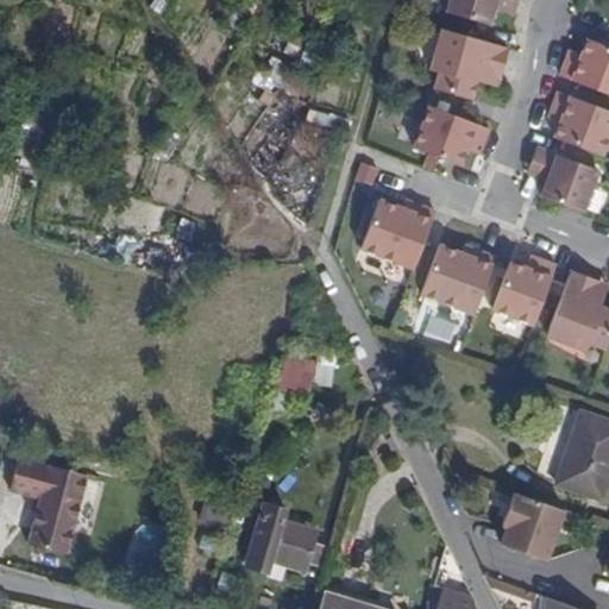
[(449,0),(445,14),(488,26),(493,12),(495,2),(515,8),(518,0),(449,0)]
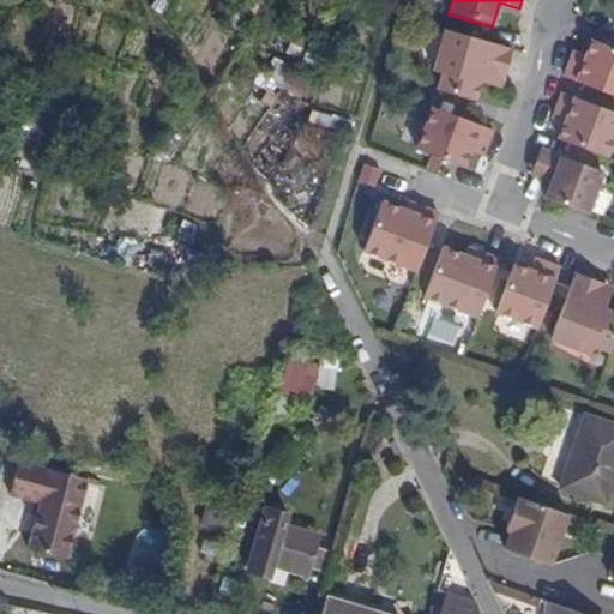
[(499,2),(497,12),(517,18),(519,8),(499,2)]
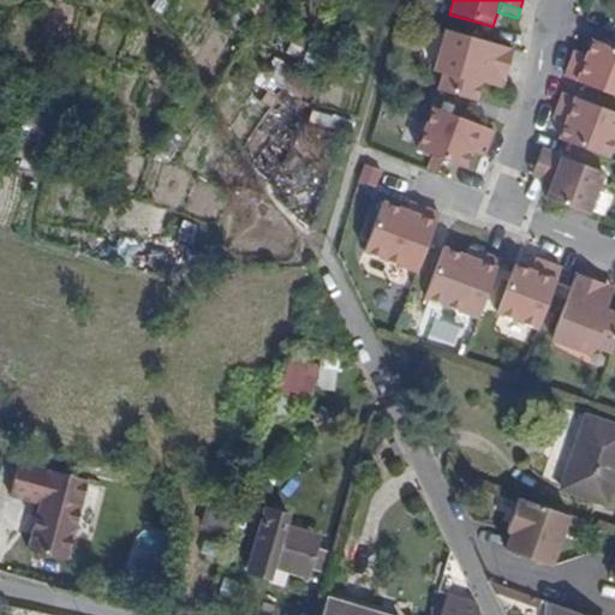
[(508,52),(442,31),(430,72),(440,75),(434,91),(471,102),(477,84),(481,85),(484,77),(500,82),(508,52)]
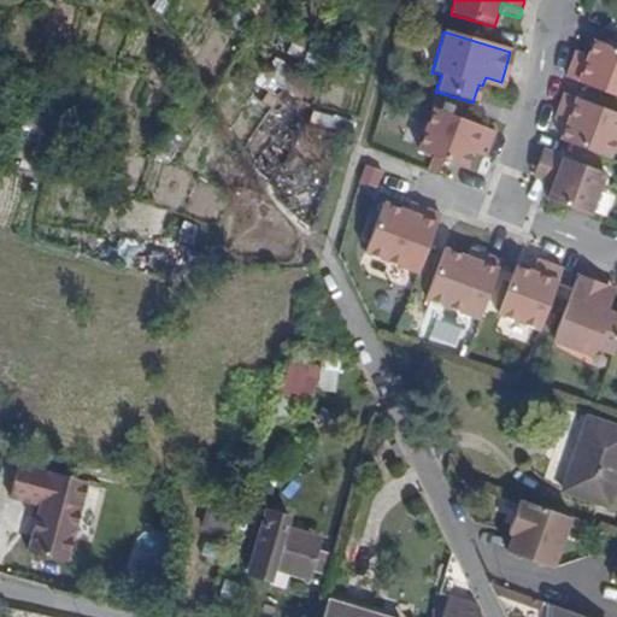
[(573,62),(565,80),(616,99),(616,51),(593,42),(587,58),(585,66),(573,62)]
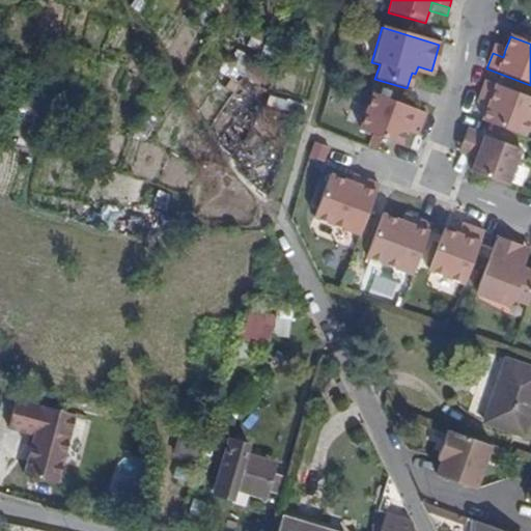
[(493,53),(503,57),(505,50),(495,47),(493,53)]
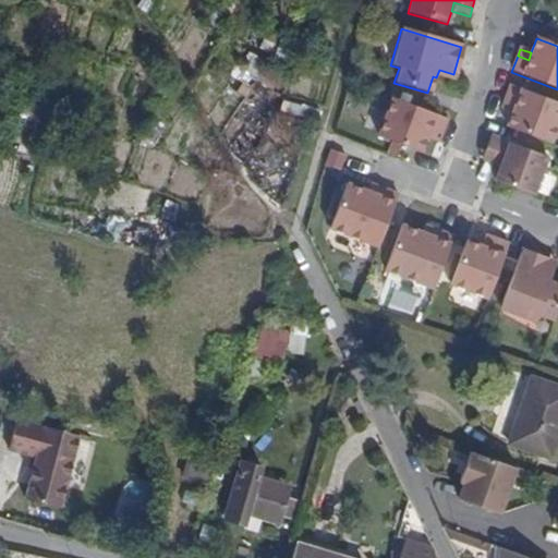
[(439,70),(436,77),(451,82),(453,74),(439,70)]
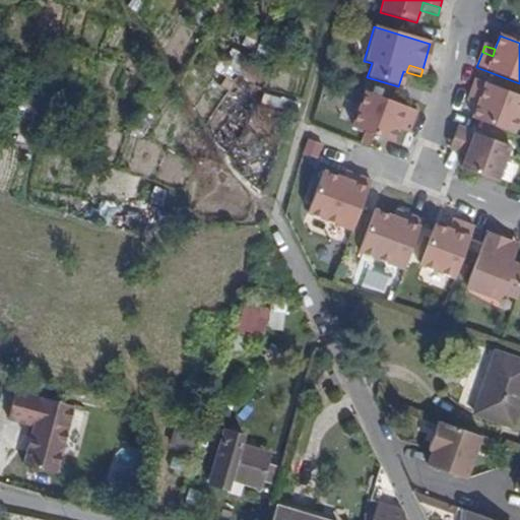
[(519,95),(476,79),(470,94),(480,99),(477,105),(472,119),(513,134),(519,116),(519,95)]
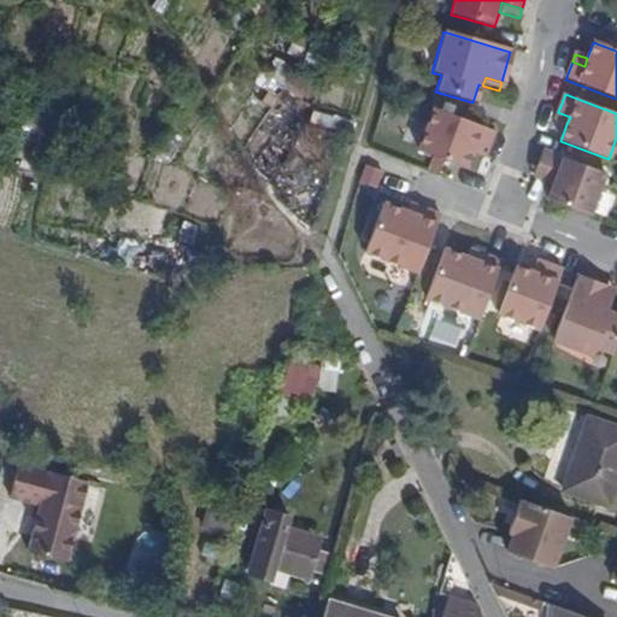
[(475,145),(487,150),(494,131),(434,109),(418,151),(466,169),(471,153),(475,145)]
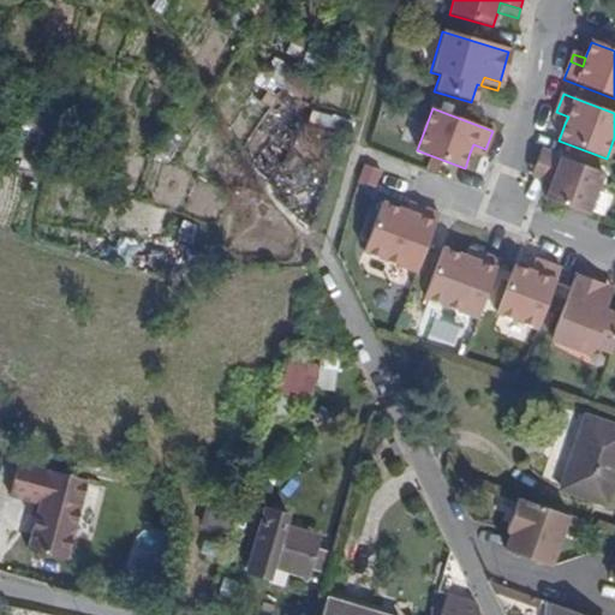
[(556,112),(553,120),(565,124),(568,117),(556,112)]
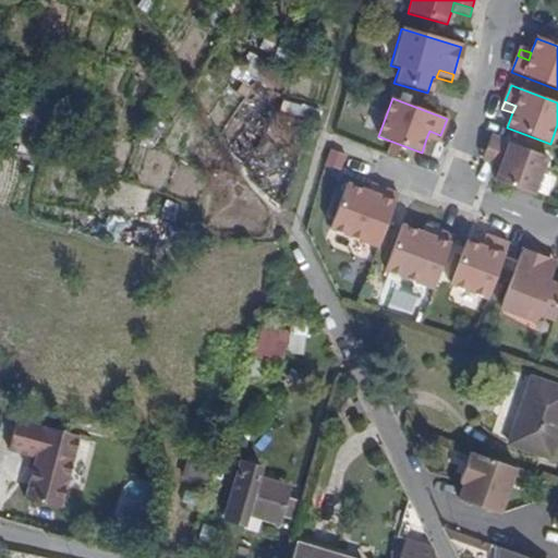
[(426,138),(438,142),(440,135),(429,131),(426,138)]
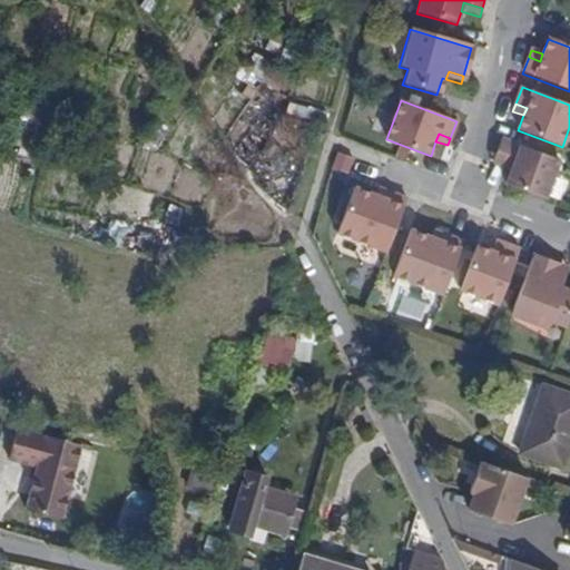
[(511,169),(505,185),(544,199),(559,160),(502,139),(495,155),(513,163),(511,169)]
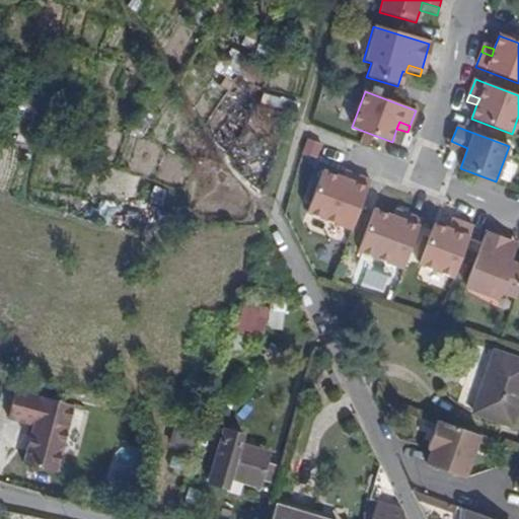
[(451,141),(448,148),(461,153),(465,154),(467,148),(451,141)]
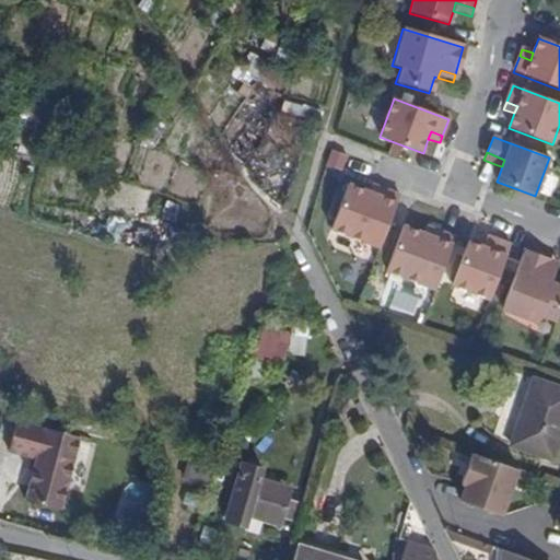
[(329,231),(380,248),(398,199),(381,193),(380,197),(368,193),(347,185),(329,231)]
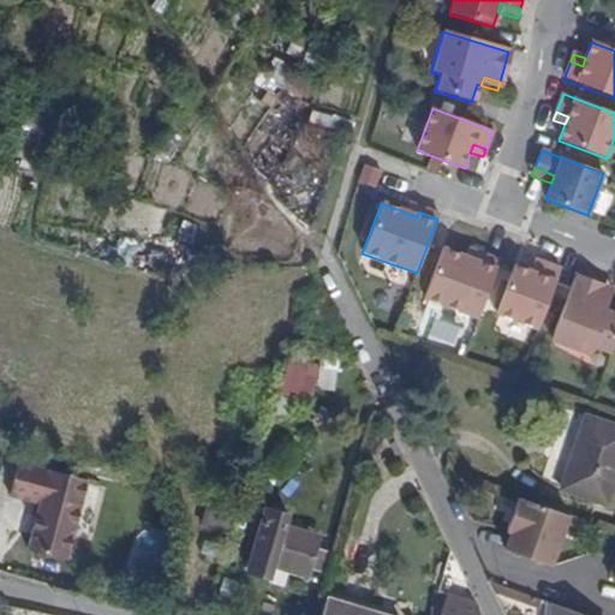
[(419,208),(418,212),(437,219),(439,215),(419,208)]
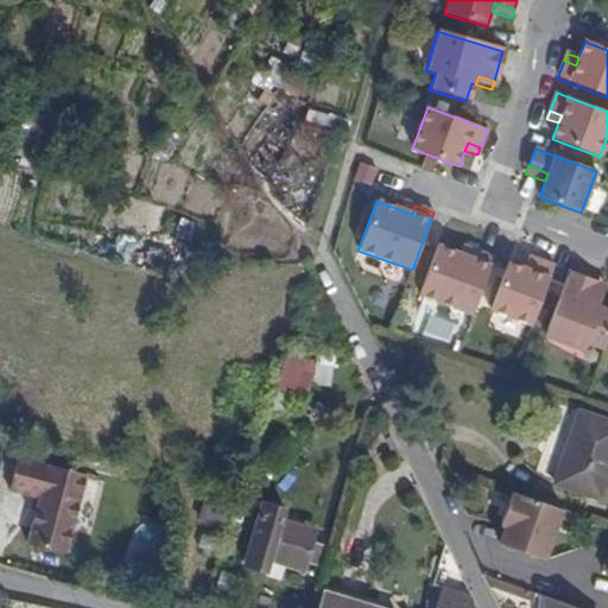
[(418,295),(472,315),(494,258),(475,251),(473,259),(460,254),(437,245),(418,295)]
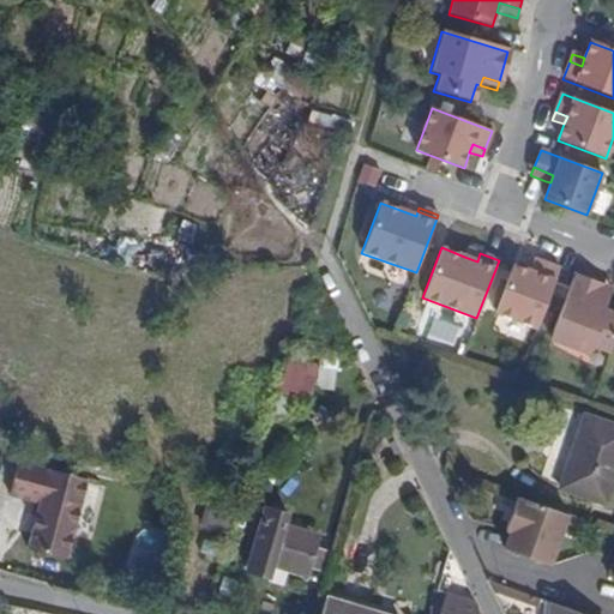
[(468,248),(464,257),(477,262),(480,253),(468,248)]
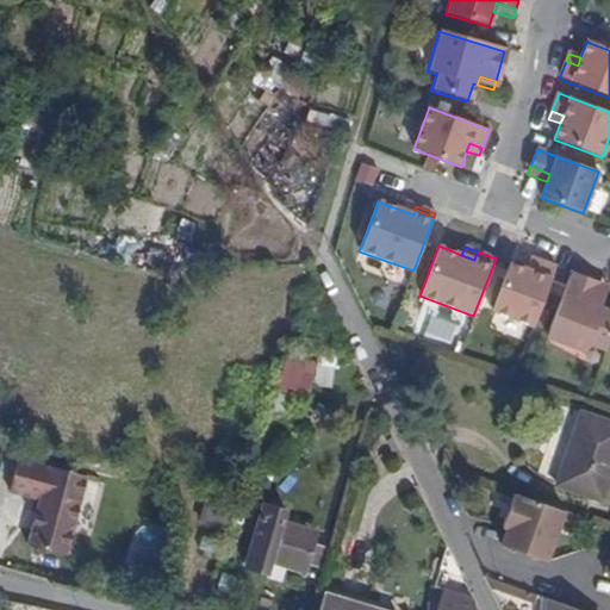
[(530,257),(526,269),(534,272),(539,260),(530,257)]
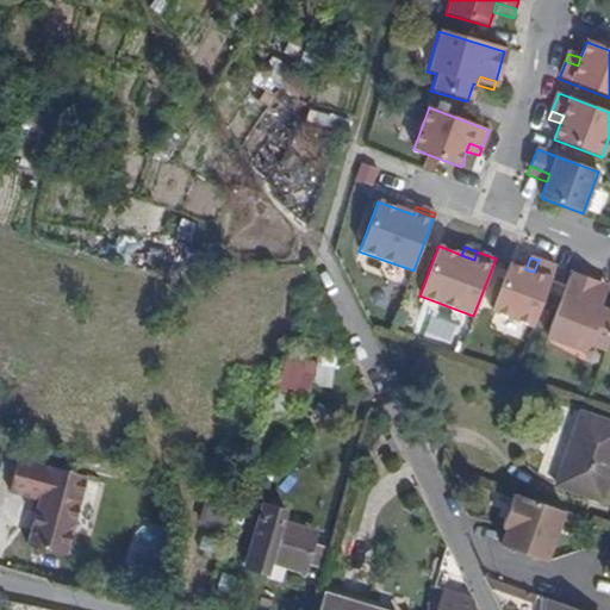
[(492,311),(534,327),(556,267),(539,260),(534,272),(526,269),(510,263),(492,311)]
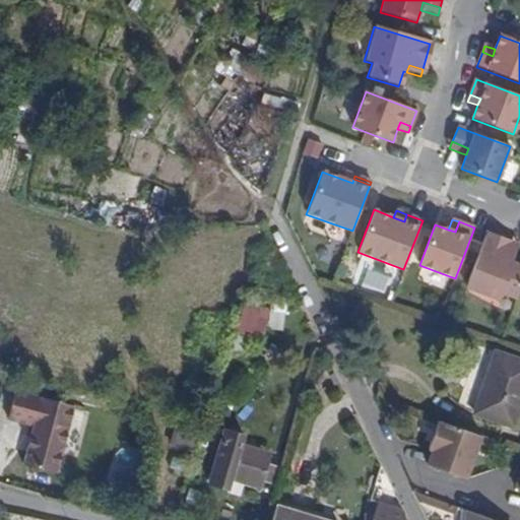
[(502,294),(516,299),(519,287),(519,264),(512,262),(513,259),(506,256),(511,243),(486,233),(466,287),(500,301),(502,294)]
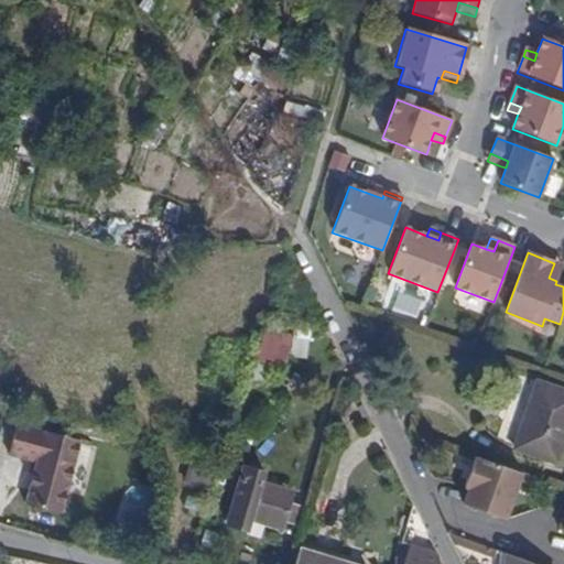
[(562,266),(554,263),(549,278),(556,281),(562,266)]
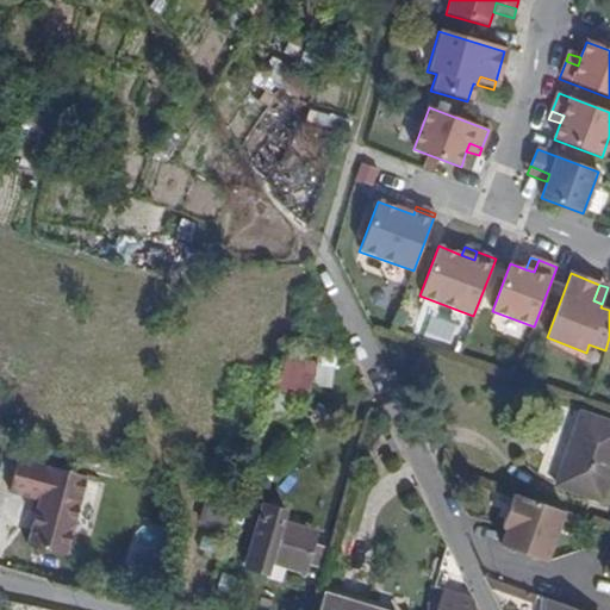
[(287,355),(279,390),(310,397),(318,362),(287,355)]
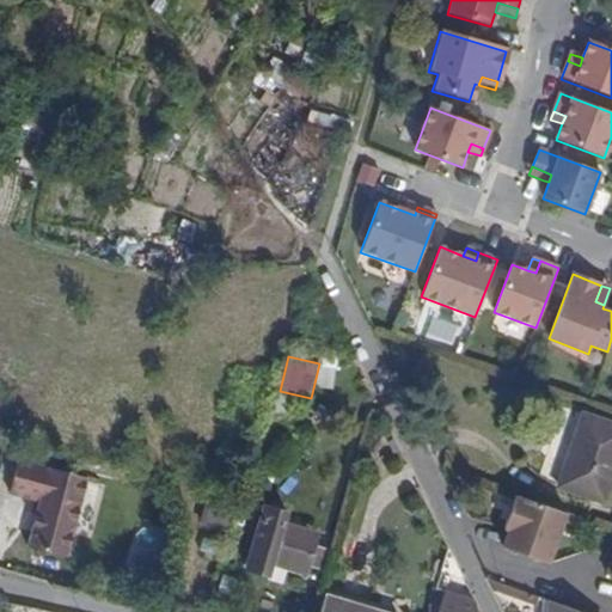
[(611,476),(611,424),(582,415),(558,488),(604,502),(611,476)]
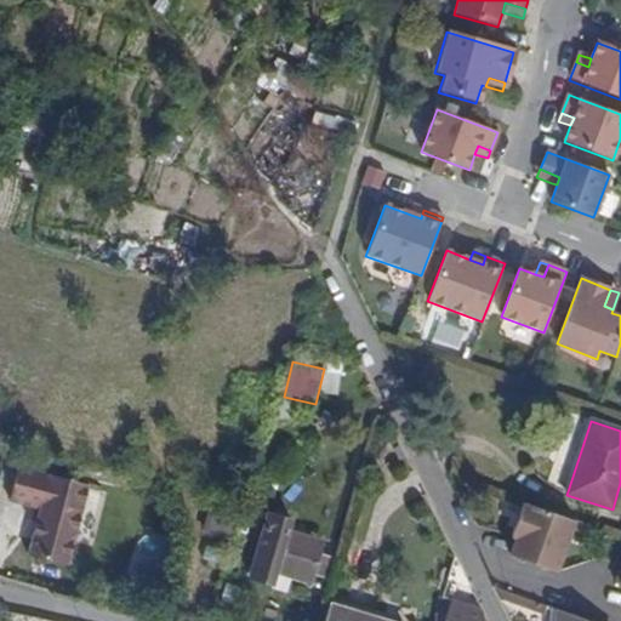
[(93,485),(22,467),(12,501),(44,511),(30,556),(72,567),(93,485)]
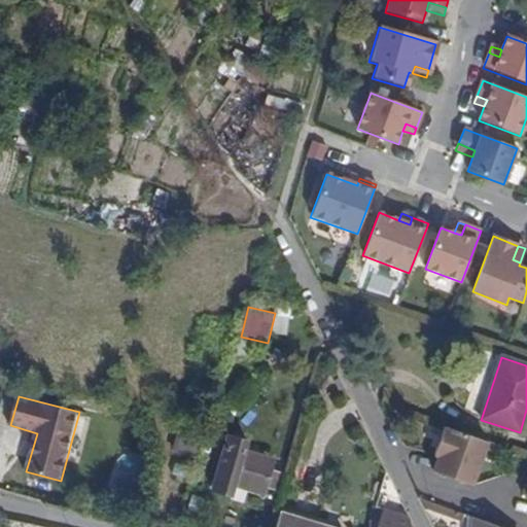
[(491,443),(448,427),(436,459),(441,460),(436,471),(477,486),(491,443)]
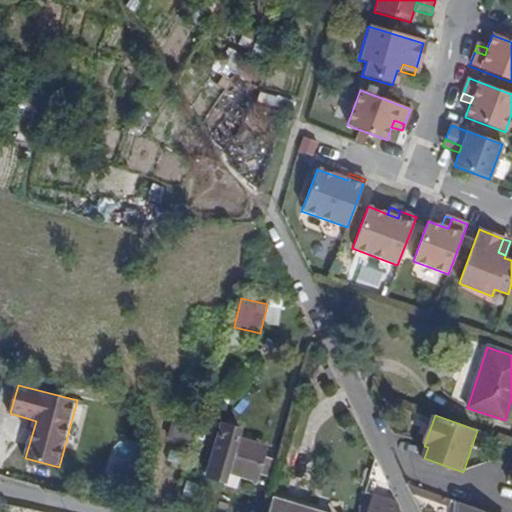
[(240,430),(221,424),(205,476),(224,482),(227,472),(256,481),(258,474),(268,477),(273,460),(263,457),(266,447),(238,439),(240,430)]
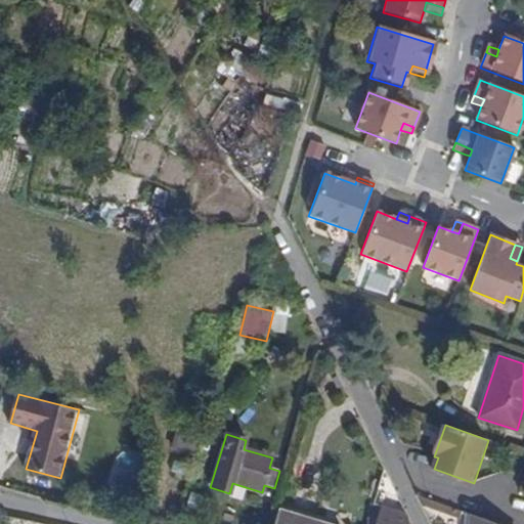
[(399,497),(386,471),(380,490),(399,497)]
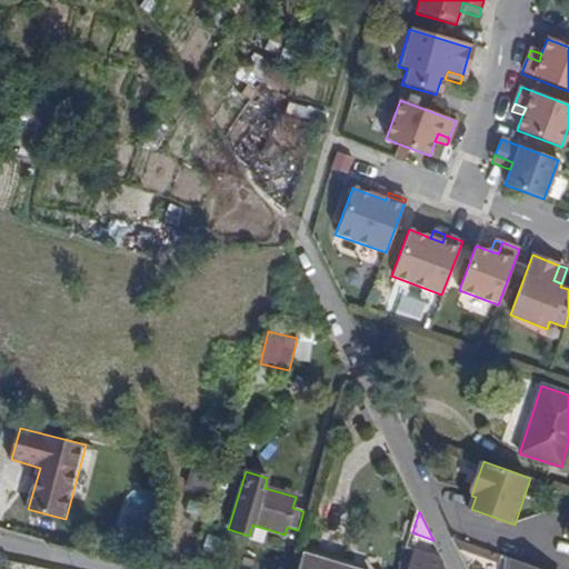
[(407,568),(413,549),(407,547),(399,568),(407,568)]
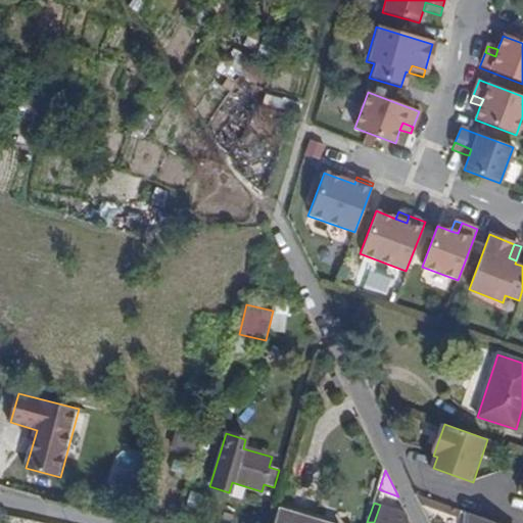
[(380,505),(374,522),(406,522),(407,514),(380,505)]
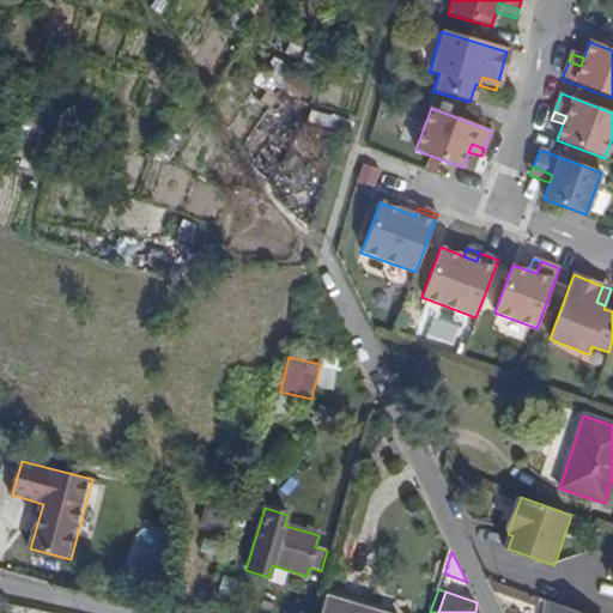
[(377,612),(325,598),(320,612),(377,612)]
